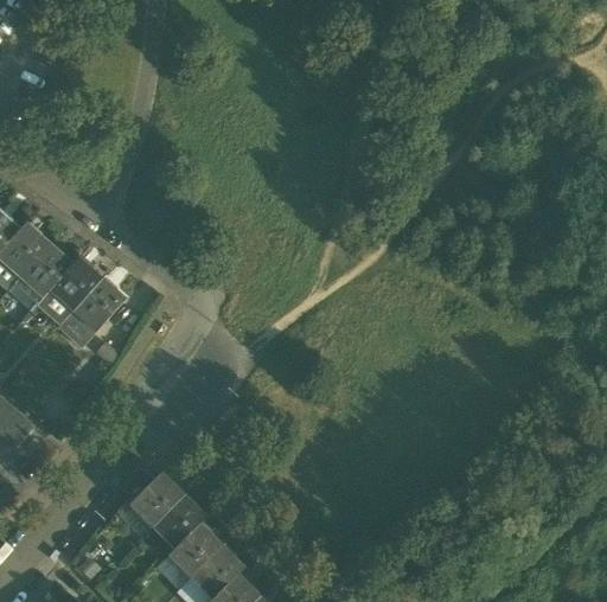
[(0,249),(18,230),(0,212),(0,249)]
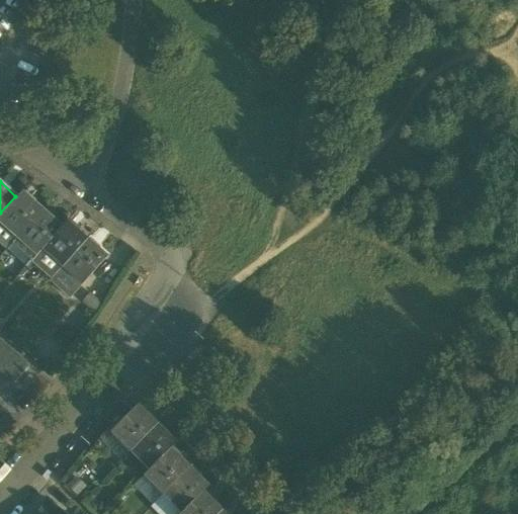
[(15,196),(0,212),(0,221),(16,235),(40,207),(21,189),(15,196)]
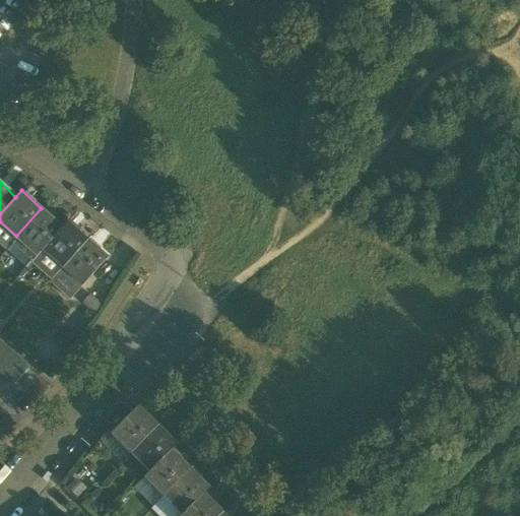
[(41,208),(16,236),(36,254),(41,248),(61,226),(41,208)]
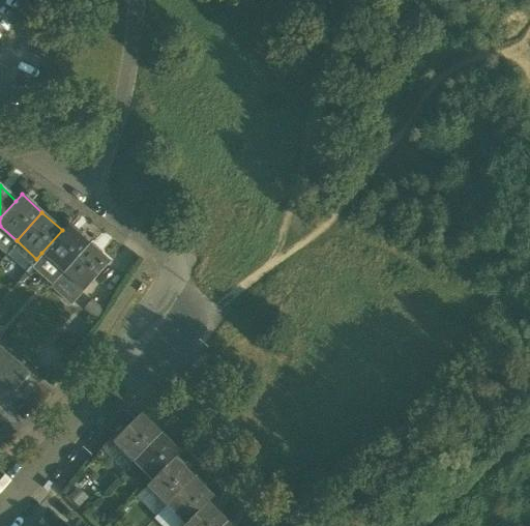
[(41,253),(62,271),(88,242),(67,225),(62,230),(41,253)]
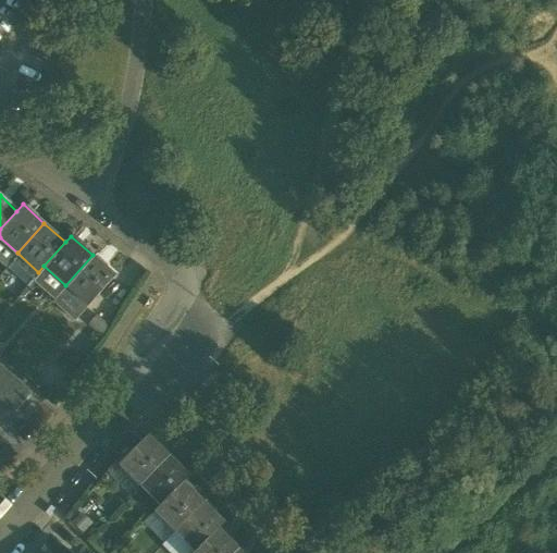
[(0,259),(7,266),(17,253),(0,237),(0,259)]
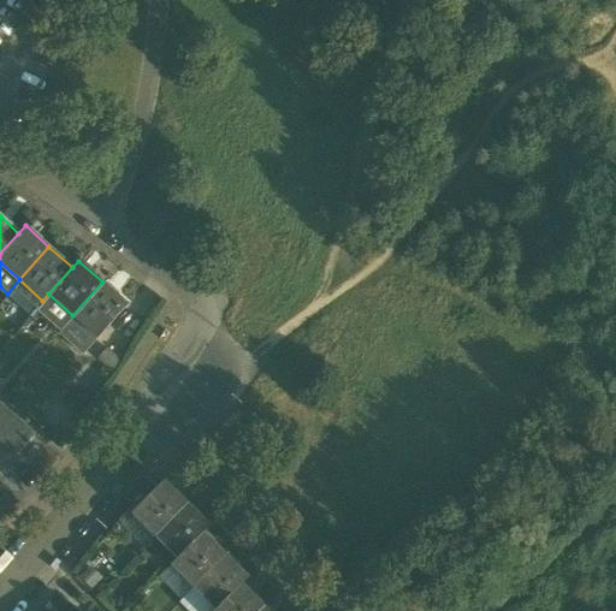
[(35,308),(42,301),(19,279),(7,294),(30,314),(35,308)]
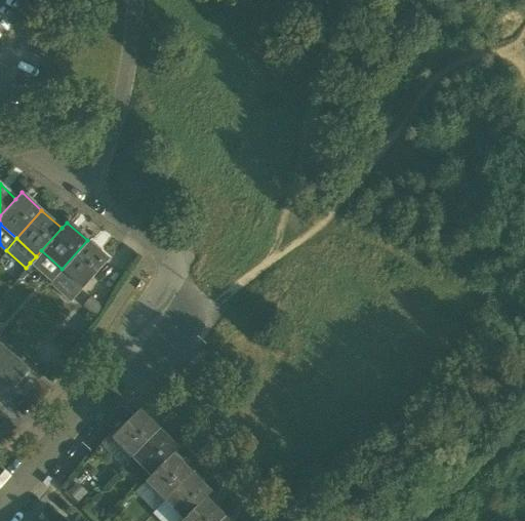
[(108,258),(87,240),(62,269),(82,287),(108,258)]
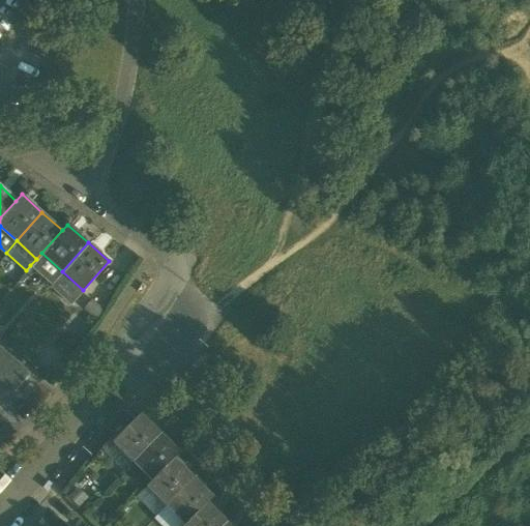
[(36,259),(30,265),(51,284),(62,271),(41,253),(36,259)]
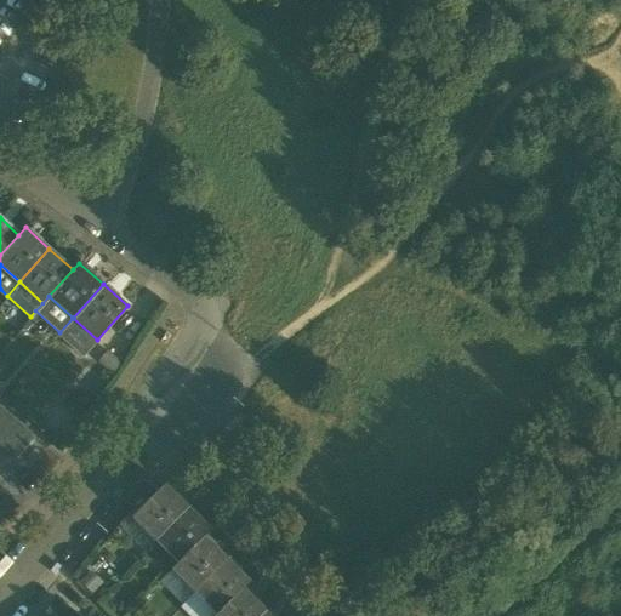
[(73,318),(60,332),(57,335),(81,355),(97,340),(73,318)]
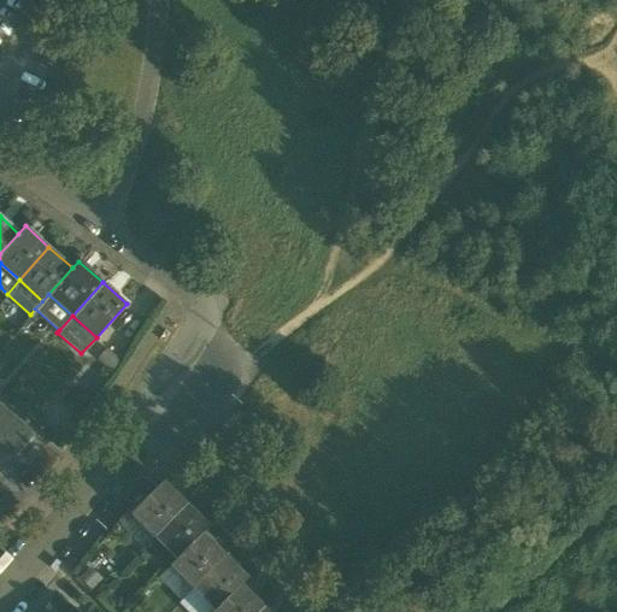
[(122,359),(106,345),(97,357),(112,371),(122,359)]
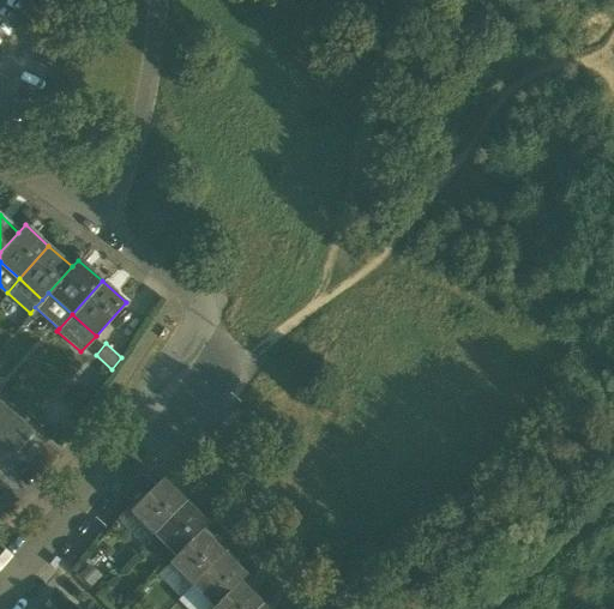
[(0,427),(14,411),(4,403),(0,406),(0,427)]
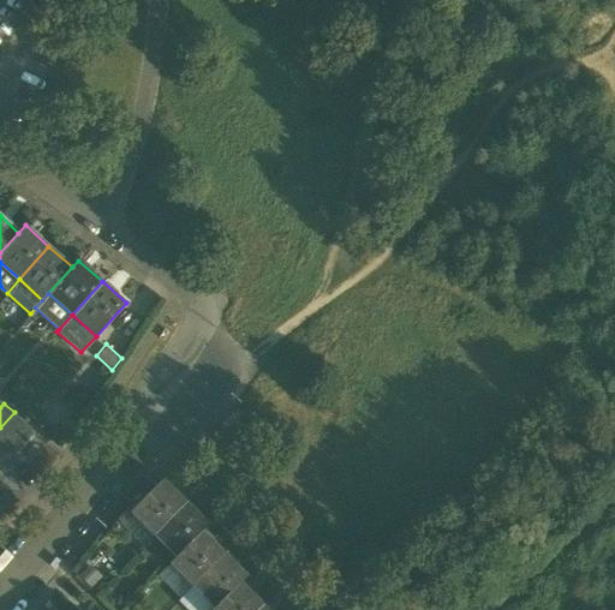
[(24,422),(15,412),(0,428),(0,436),(6,442),(24,422)]
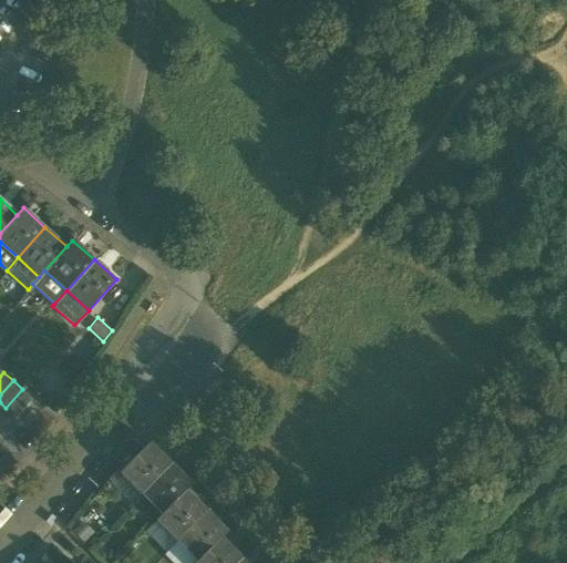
[(32,398),(22,389),(6,408),(14,417),(32,398)]
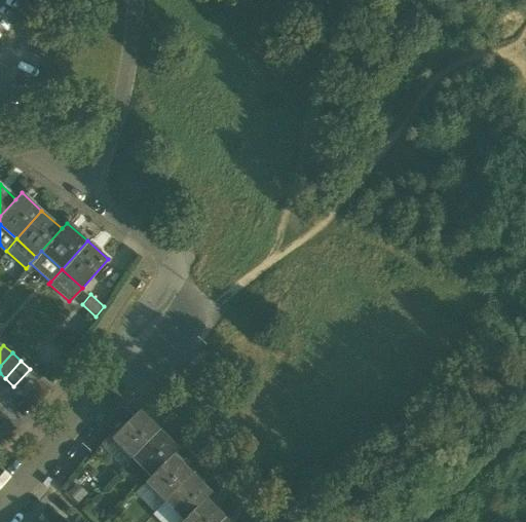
[(13,386),(25,396),(40,378),(30,369),(13,386)]
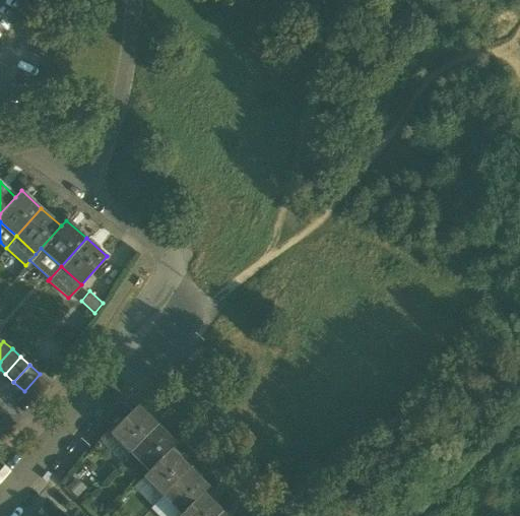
[(111,432),(130,451),(156,424),(137,405),(135,407),(111,432)]
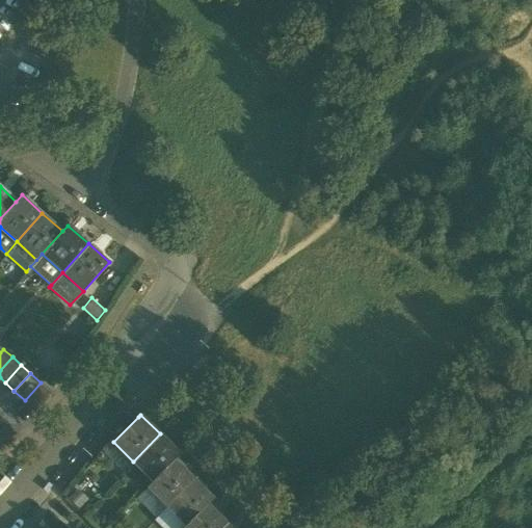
[(133,462),(153,480),(175,458),(180,453),(160,433),(133,462)]
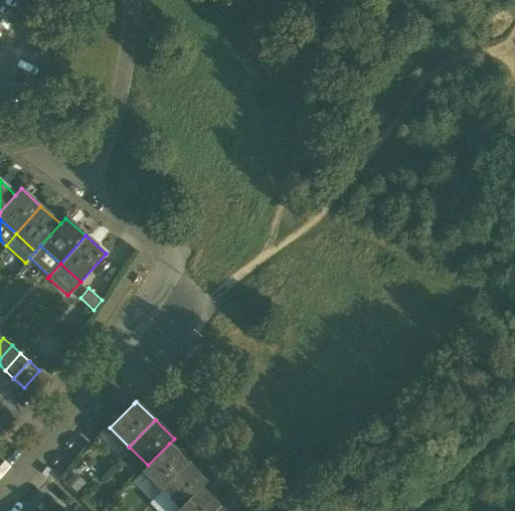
[(142,471),(161,489),(187,463),(169,444),(148,465),(142,471)]
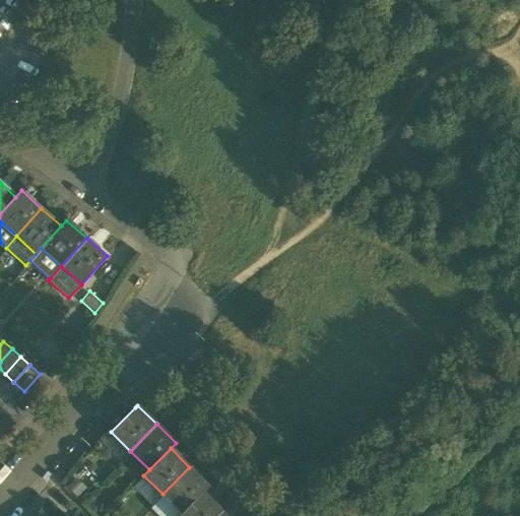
[(163,494),(182,513),(202,492),(208,487),(189,467),(163,494)]
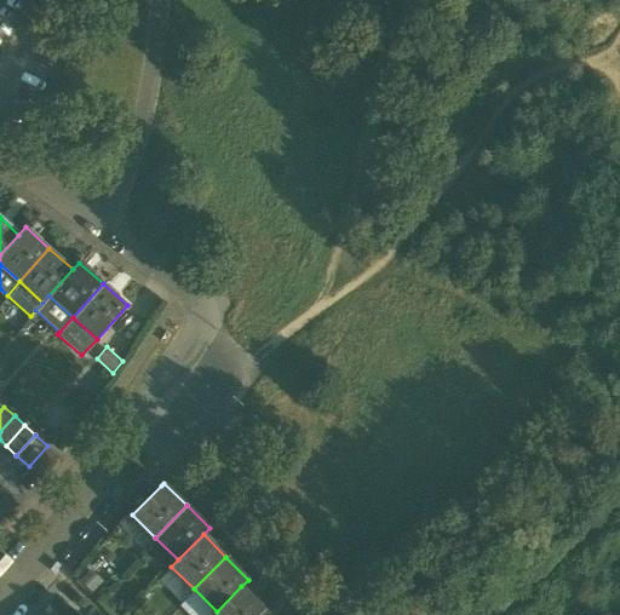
[(91,565),(79,578),(91,591),(103,579),(91,565)]
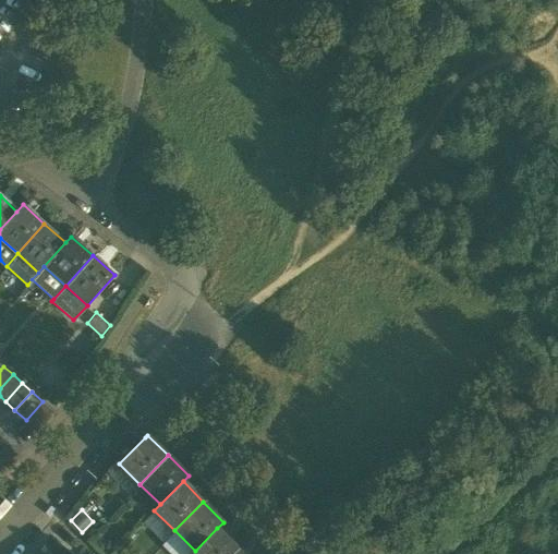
[(191,553),(231,553),(238,549),(217,528),(195,551),(191,553)]
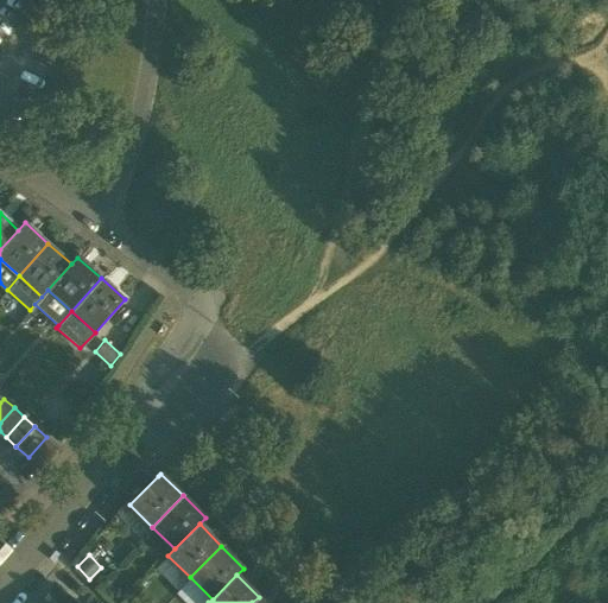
[(187,602),(208,602),(213,600),(190,577),(176,592),(187,602)]
